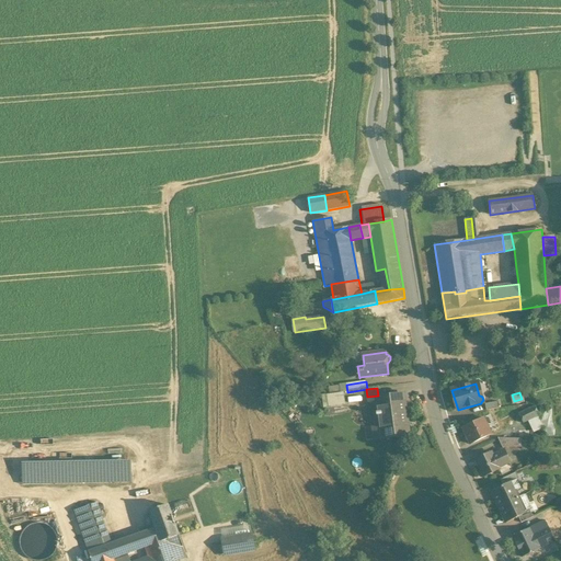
[(321,397),(323,408),(345,405),(343,393),(321,397)]
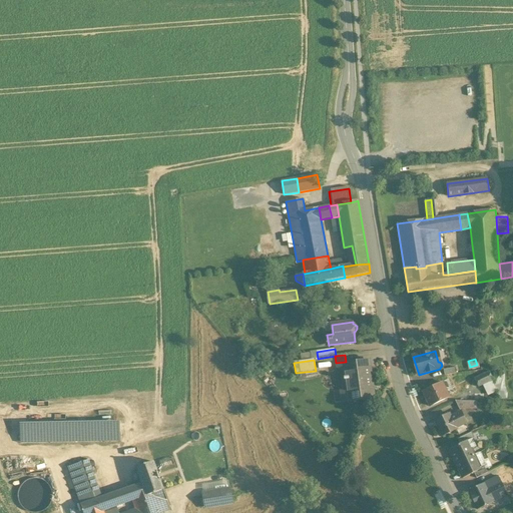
[(369,361),(344,364),(349,402),(362,400),(374,399),(369,361)]
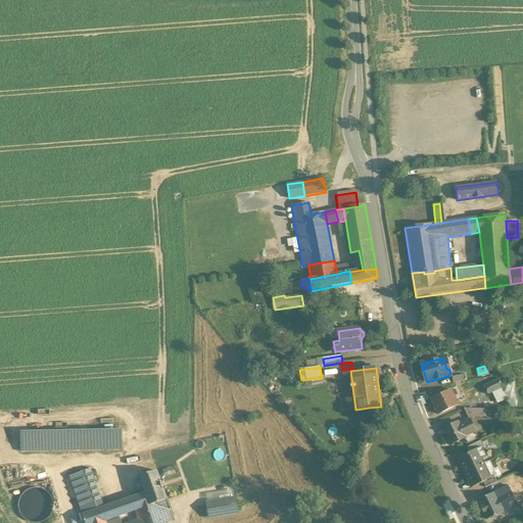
[(355,410),(350,371),(343,372),(348,411),(354,410),(355,410)]
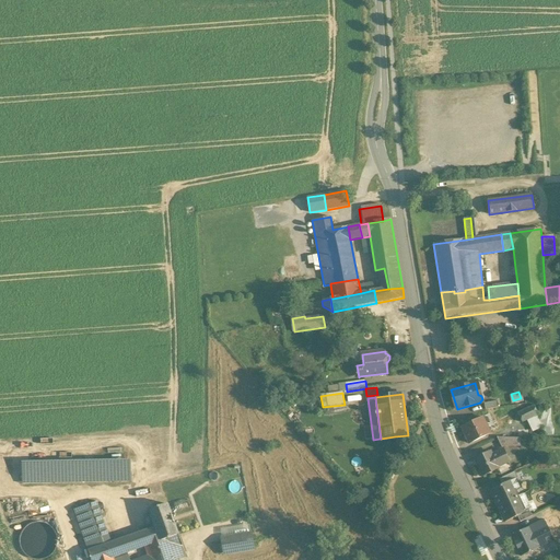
[(534,406),(517,413),(523,422),(538,416),(534,406)]
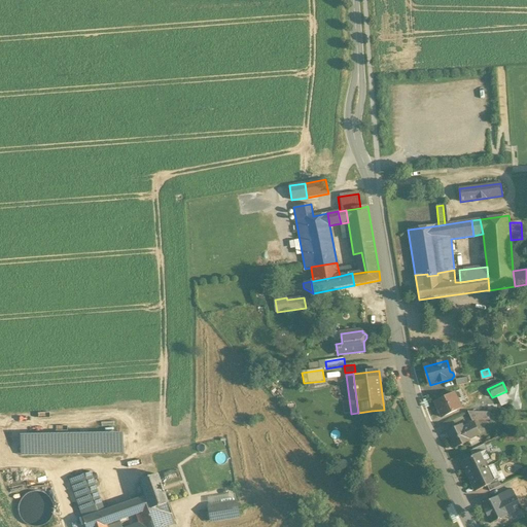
[(460,390),(454,393),(461,407),(466,405),(460,390)]
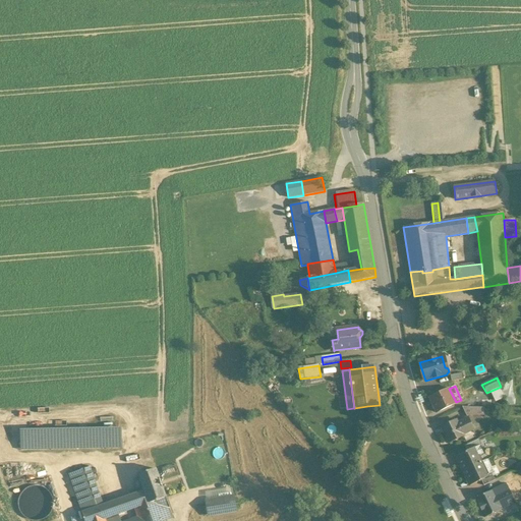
[(456,402),(449,389),(429,398),(437,413),(456,403),(456,402)]
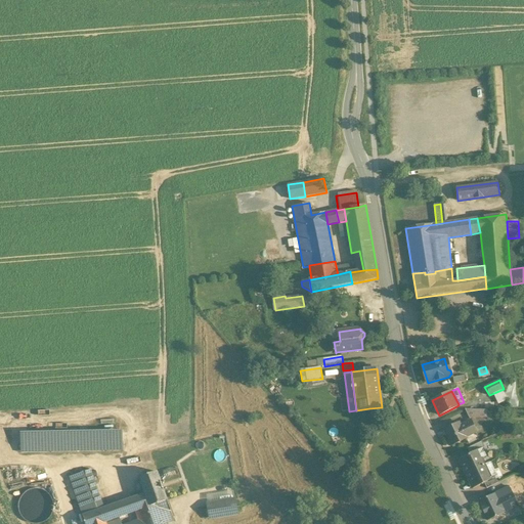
[(356,410),(355,410),(356,418),(370,416),(369,408),(356,410)]
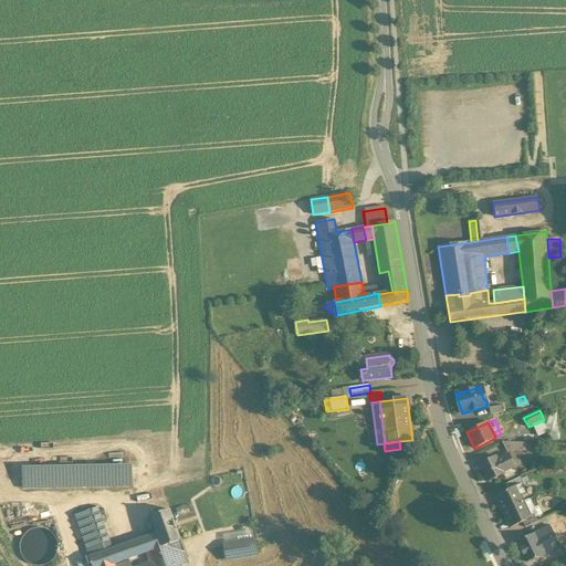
[(526,442),(502,442),(506,451),(526,451),(526,443),(526,442)]
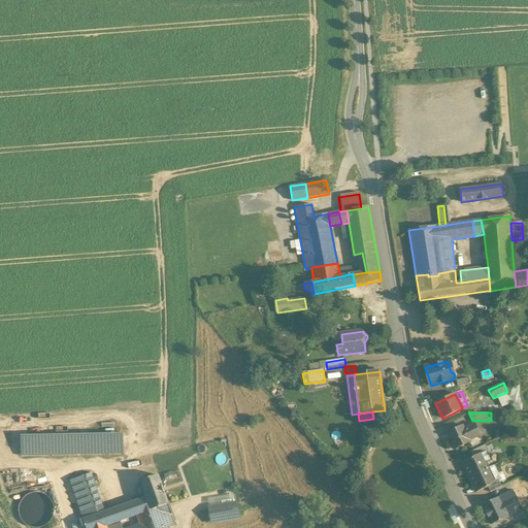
[(464,430),(462,426),(449,432),(456,449),(470,442),(469,440),(479,436),(481,435),(475,424),(464,430)]
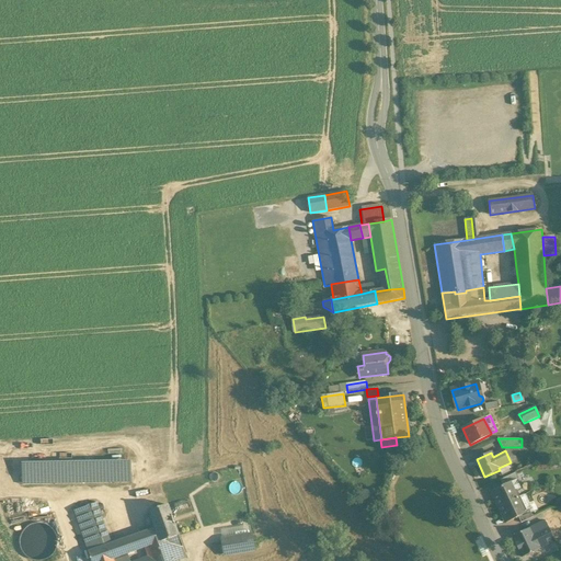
[(132,461),(23,464),(23,485),(132,483),(132,461)]
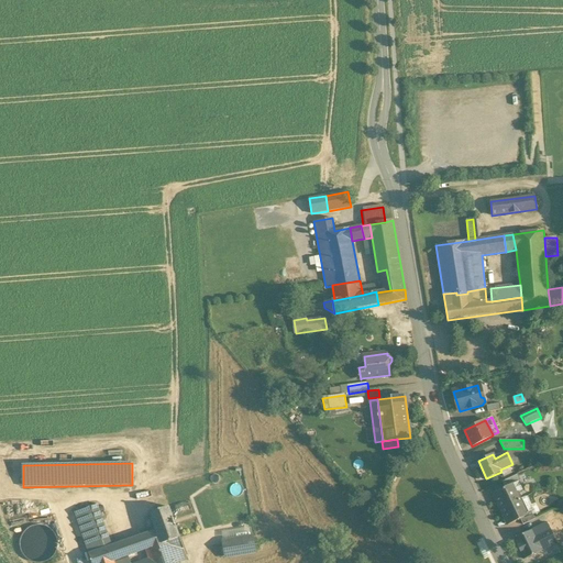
[(500,470),(501,472),(504,476),(514,472),(510,465),(500,470)]
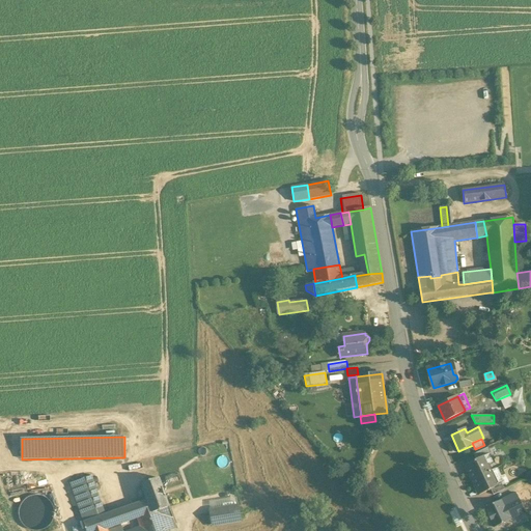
[(488,448),(474,454),(476,459),(483,456),(483,457),(490,454),(491,453),(488,448)]
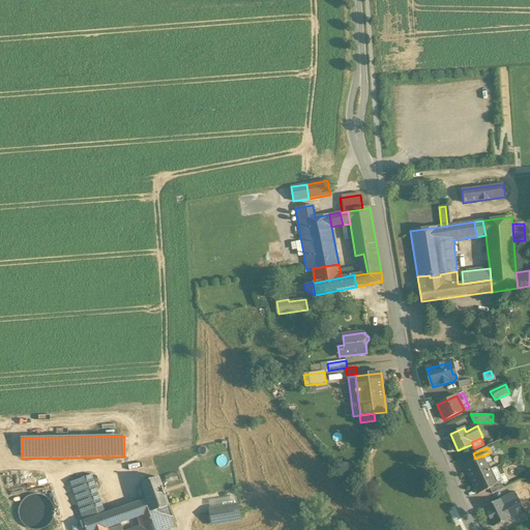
[(489,453),(482,457),(487,465),(492,462),(489,453)]
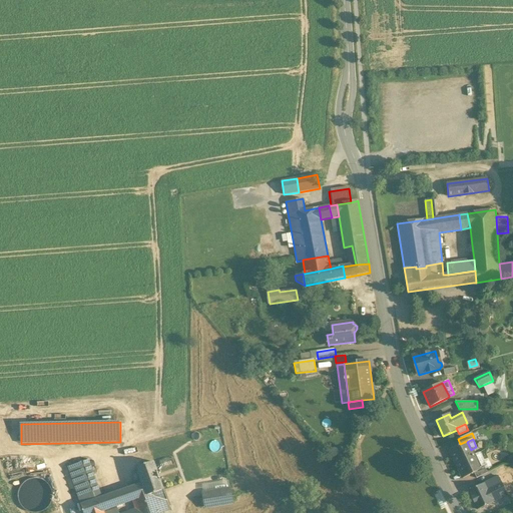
[(460,444),(450,450),(457,464),(474,456),(471,450),(467,442),(467,441),(460,444)]
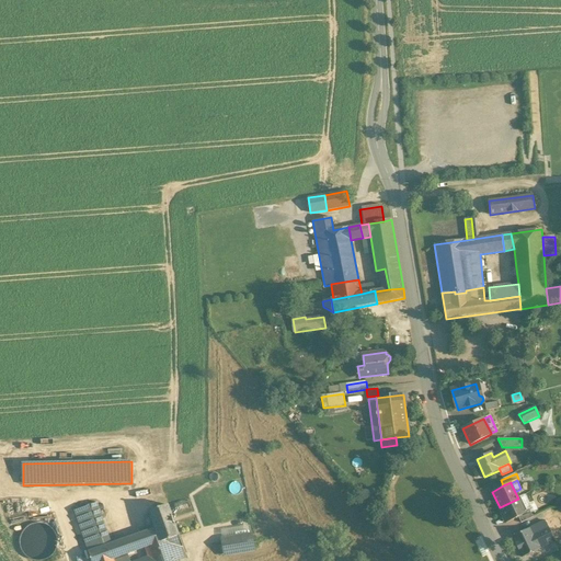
[(529,503),(525,494),(518,499),(525,513),(530,511),(531,514),(538,511),(533,501),(529,503)]
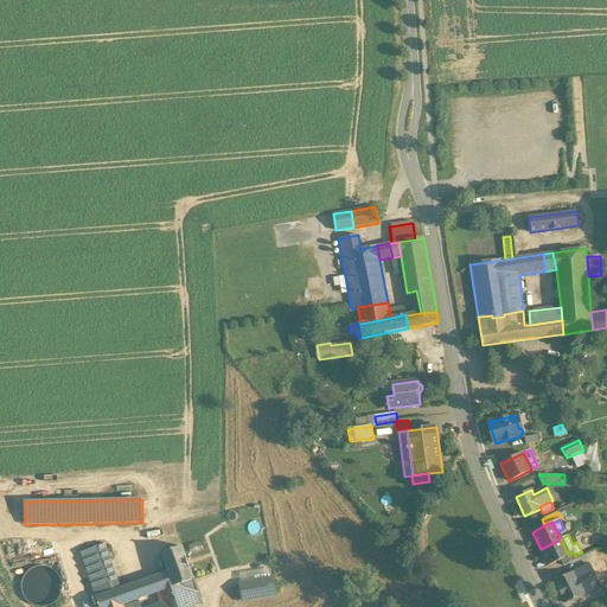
[(568,555),(561,540),(541,549),(549,566),(561,560),(569,556),(568,555)]
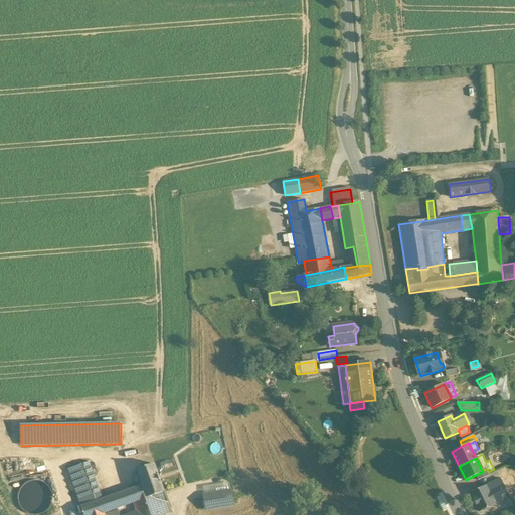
[(90,462),(68,469),(71,480),(93,472),(90,462)]
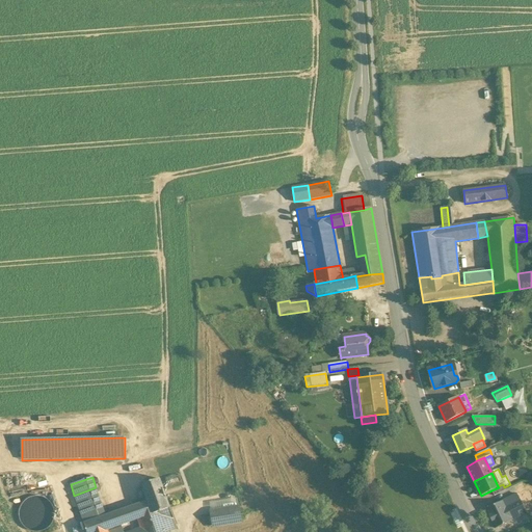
[(163,519),(161,511),(170,508),(160,479),(142,485),(148,501),(129,508),(133,521),(138,520),(140,526),(163,519)]
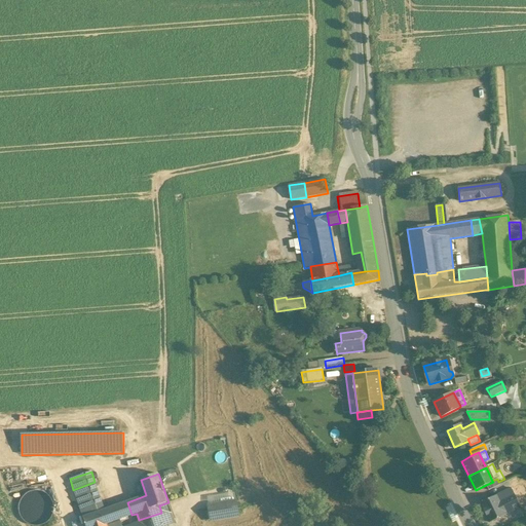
[(497,479),(492,481),(493,482),(486,485),(489,490),(500,485),(498,482),(497,479)]
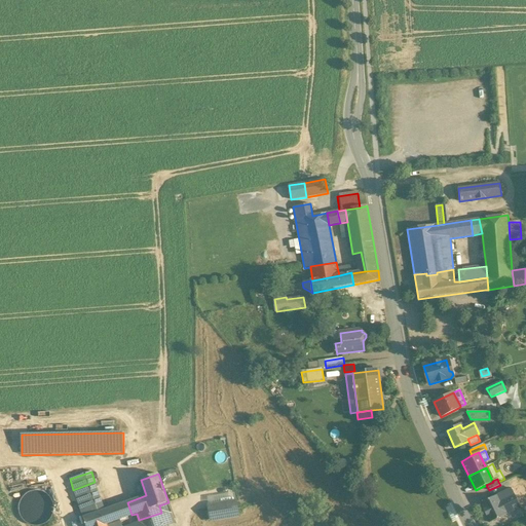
[(95,482),(73,490),(83,518),(105,511),(95,482)]
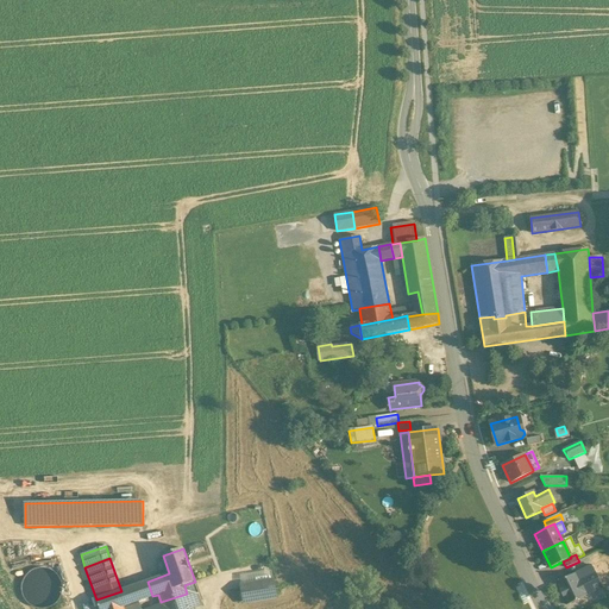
[(608,577),(601,562),(575,575),(585,596),(608,584),(608,577)]
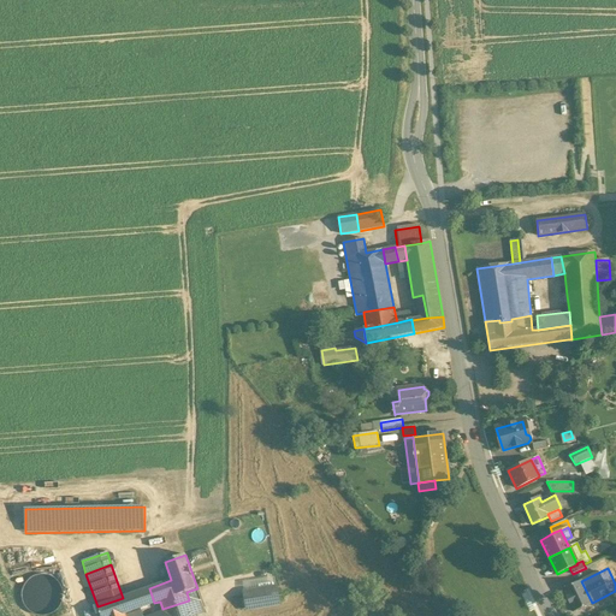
[(59,609),(61,604),(64,598),(64,591),(61,586),(59,582),(54,579),(48,575),(41,575),(34,578),(29,581),(24,587),(23,592),(22,598),(25,608),(31,614),(36,615),(39,615),(46,615),(49,615),(54,614),(59,609)]
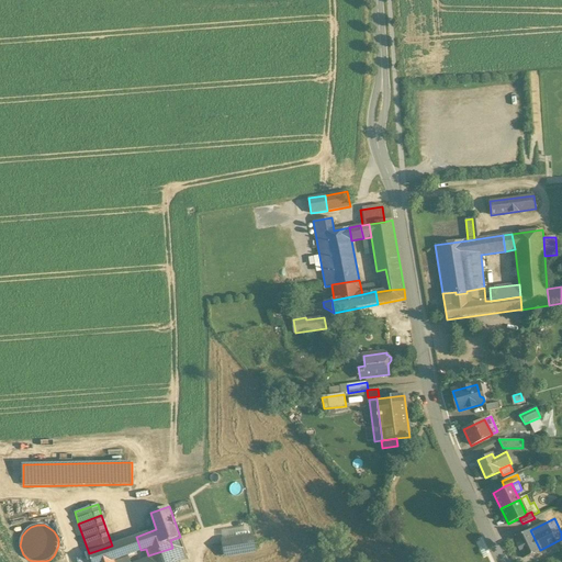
[(530,530),(514,538),(524,559),(540,550),(530,530)]
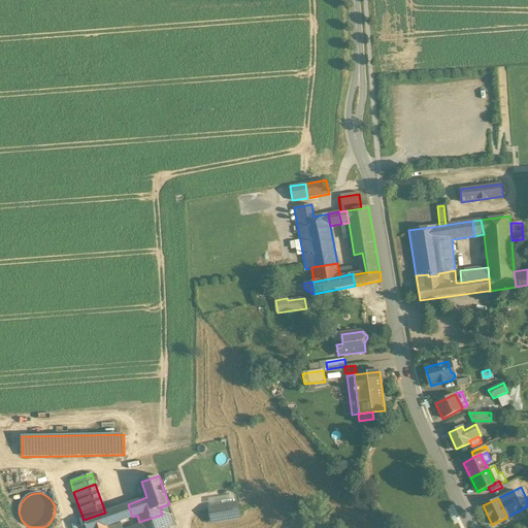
[(237,503),(209,508),(212,521),(239,517),(237,503)]
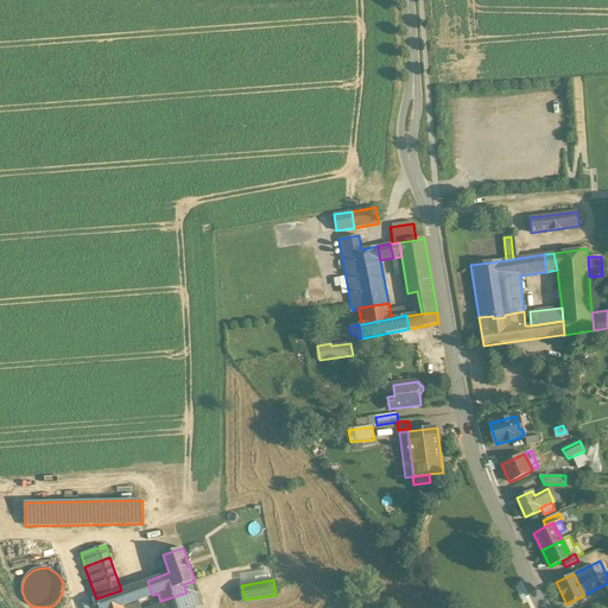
[(121,590),(96,599),(99,607),(116,607),(128,605),(138,601),(152,595),(147,581),(121,590)]
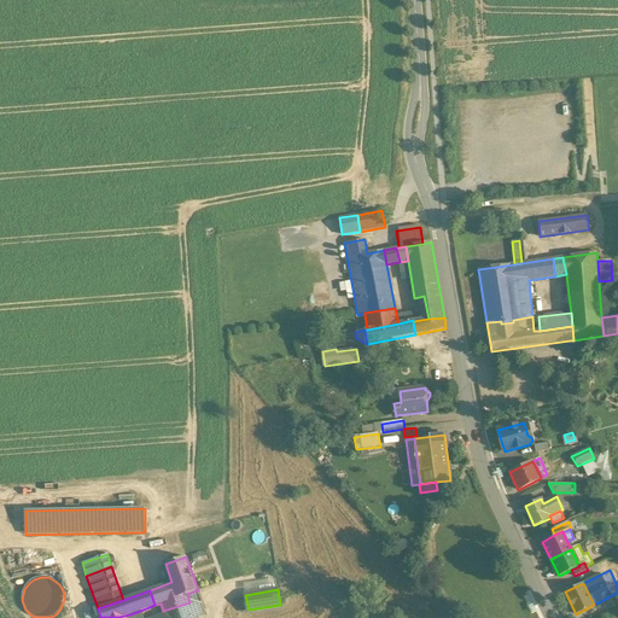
[(190,602),(163,611),(164,614),(164,617),(198,617),(193,605),(202,602),(198,590),(187,594),(190,602)]
